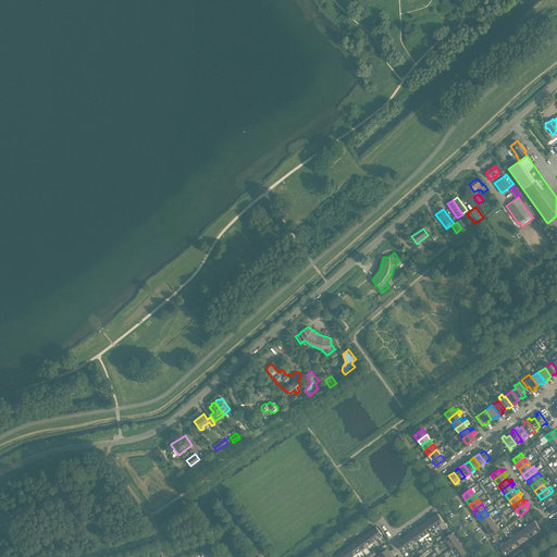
[(444,522),(437,514),(432,517),(438,525),(444,522)]
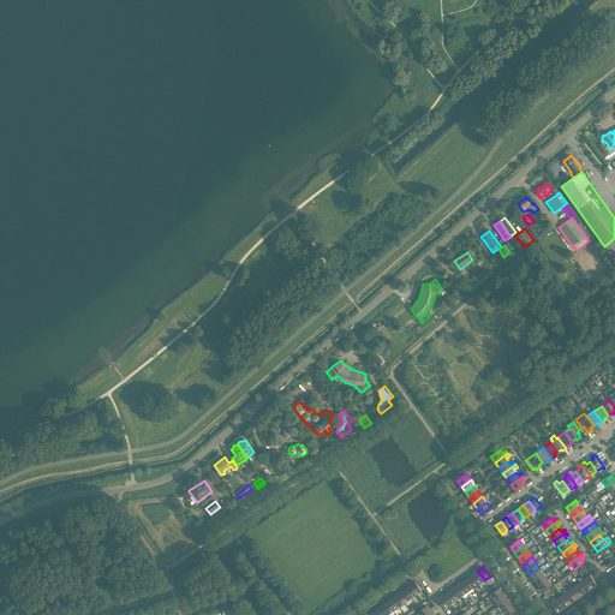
[(535,580),(543,573),(539,568),(530,574),(535,580)]
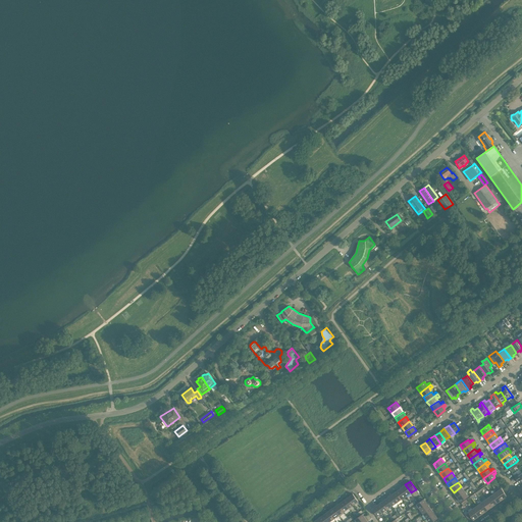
[(411,492),(405,484),(401,488),(406,496),(411,492)]
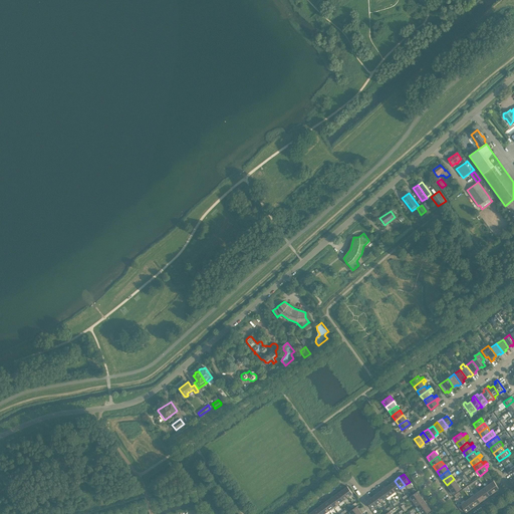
[(450,489),(458,484),(454,479),(447,485),(450,489)]
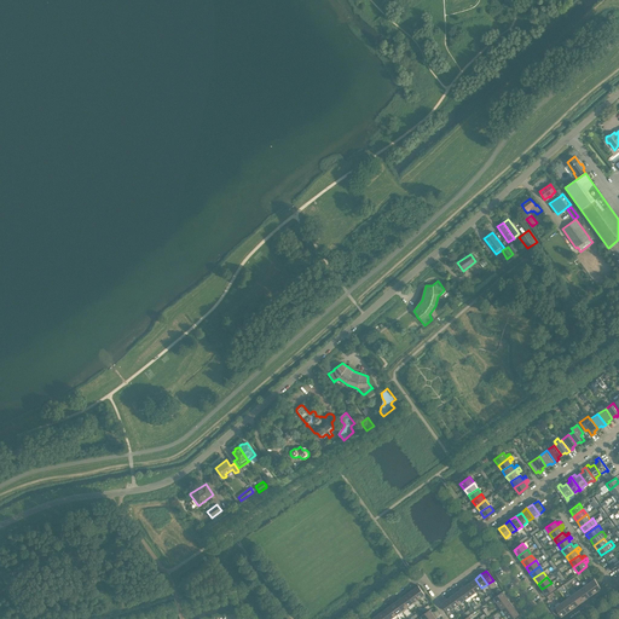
[(481,588),(475,579),(469,583),(476,593),(481,588)]
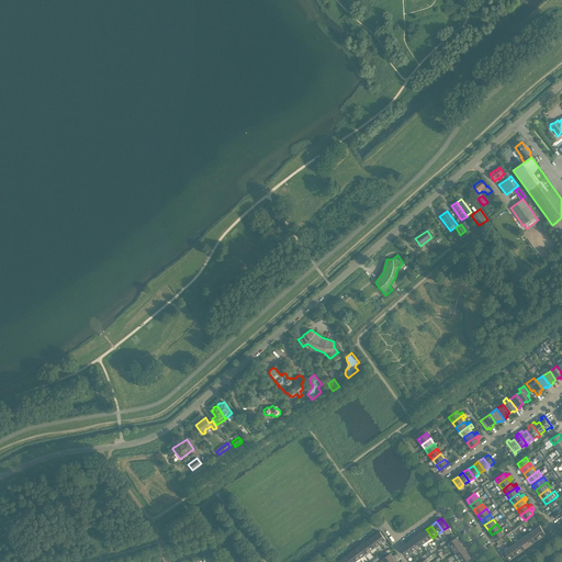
[(546,535),(539,526),(535,529),(540,538),(546,535)]
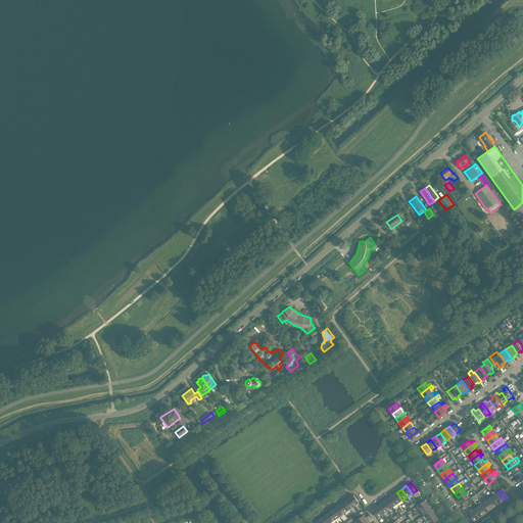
[(402,501),(396,492),(391,495),(397,504),(402,501)]
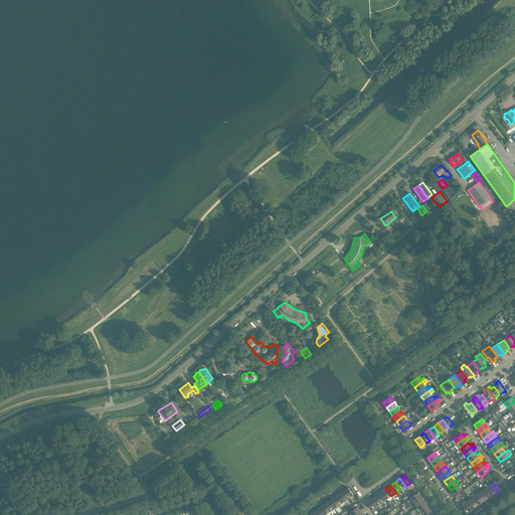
[(454,495),(462,490),(459,485),(451,490),(454,495)]
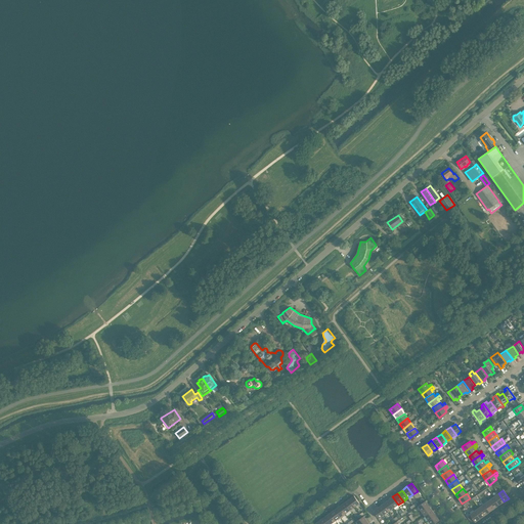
[(504,501),(498,493),(493,497),(499,505),(504,501)]
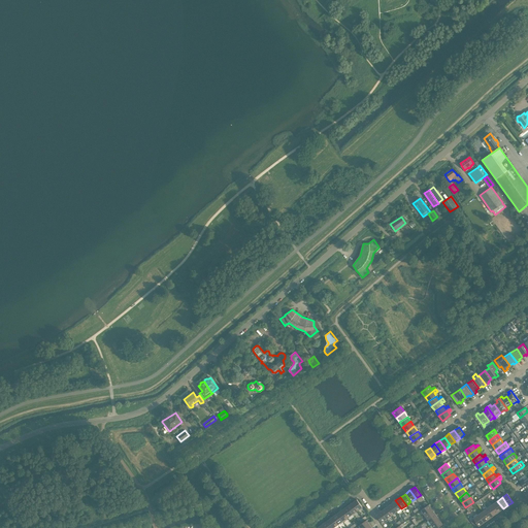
[(362,507),(357,499),(352,503),(357,510),(362,507)]
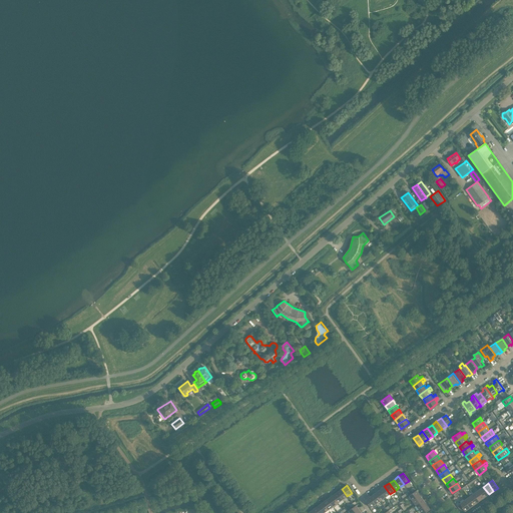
[(390,494),(384,486),(380,490),(385,497),(390,494)]
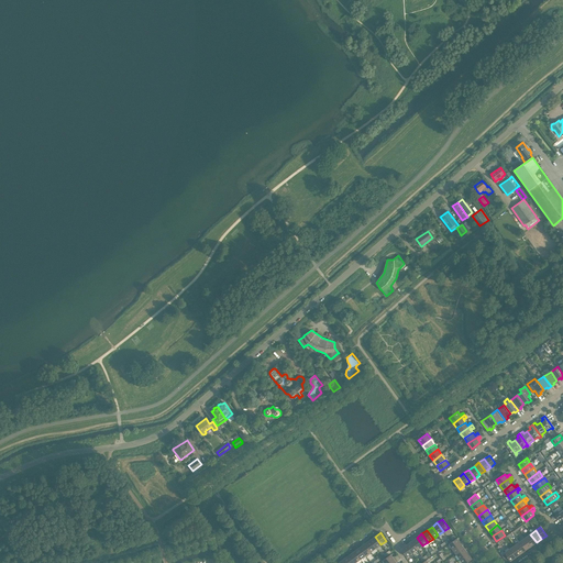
[(537,542),(530,534),(525,538),(531,547),(537,542)]
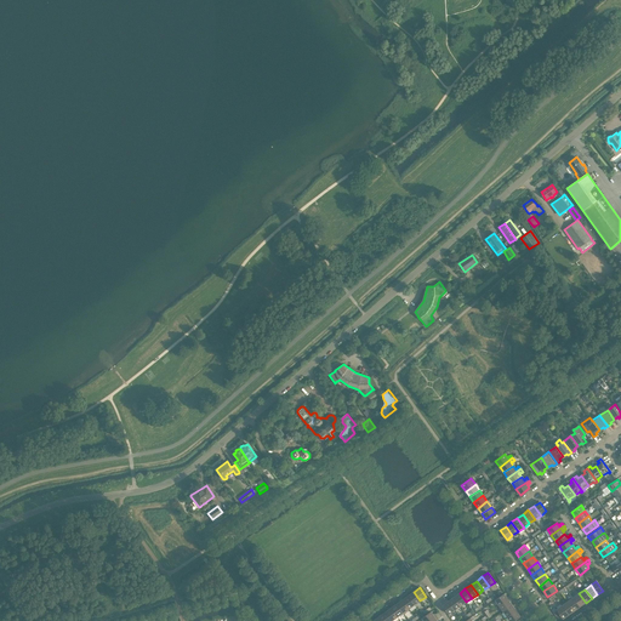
[(420,600),(414,592),(408,596),(415,605),(420,600)]
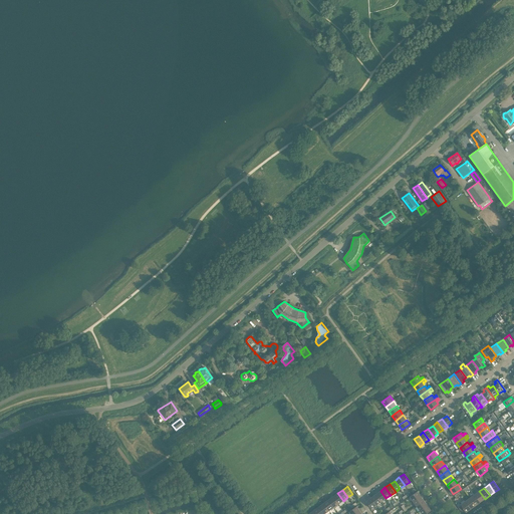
[(386,498),(380,491),(375,494),(381,502),(386,498)]
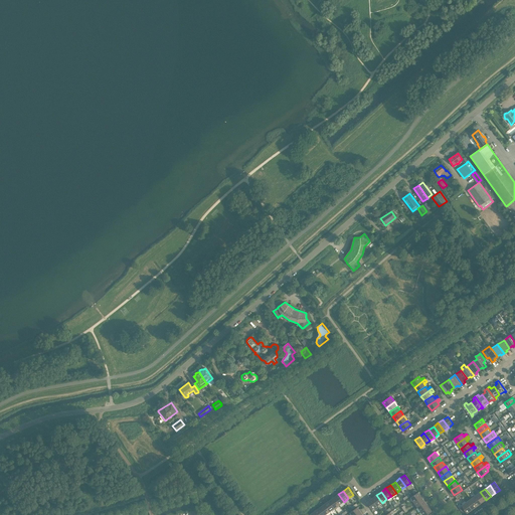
[(414,503),(421,497),(418,492),(410,498),(414,503)]
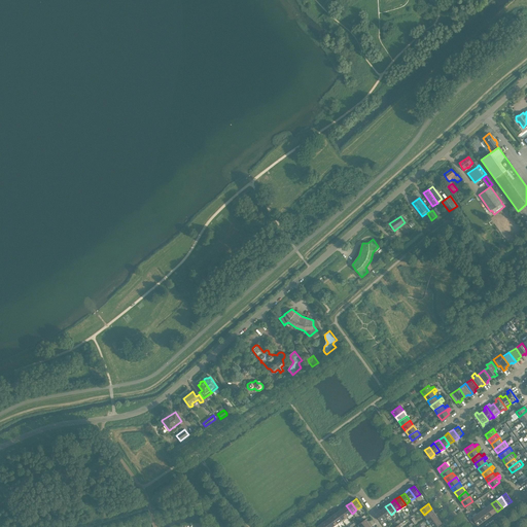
[(497,512),(491,503),(487,506),(492,515),(497,512)]
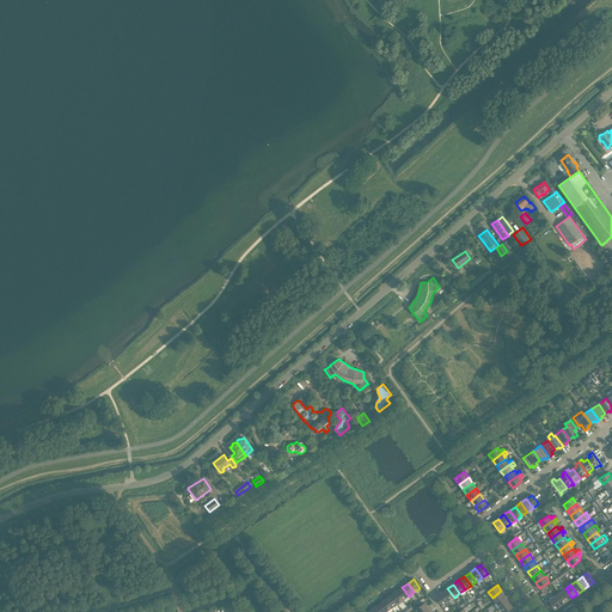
[(409,597),(402,587),(397,591),(403,600),(409,597)]
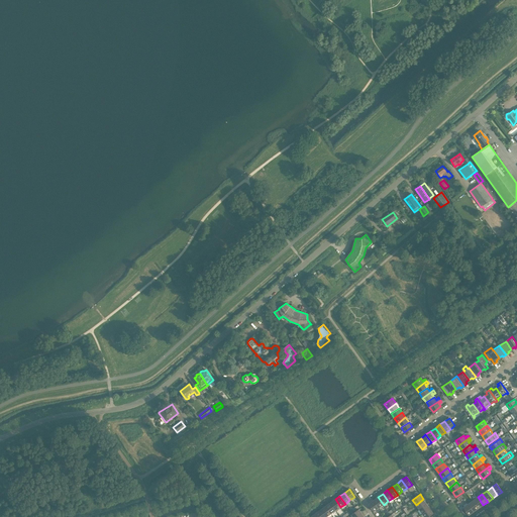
[(384,505),(378,497),(374,500),(379,508),(384,505)]
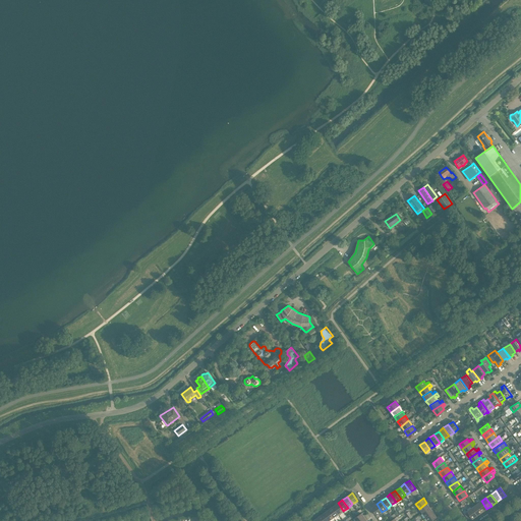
[(486,509),(481,501),(476,505),(482,512),(486,509)]
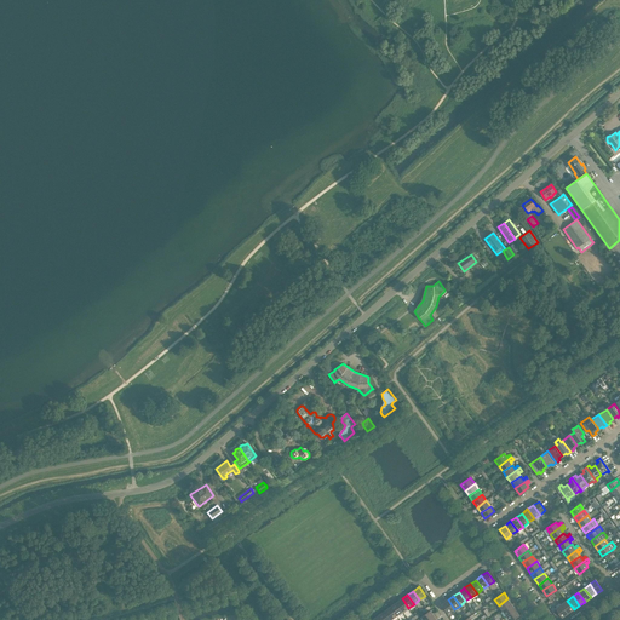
[(408,608),(402,598),(396,603),(403,612),(408,608)]
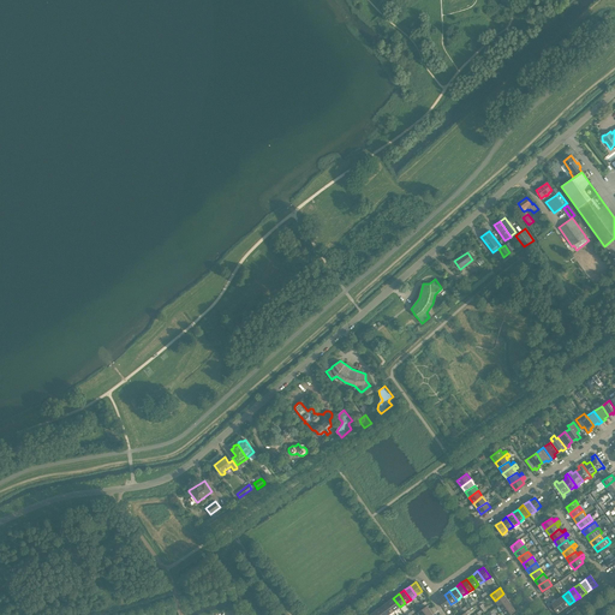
[(499,605),(507,599),(503,593),(495,601),(499,605)]
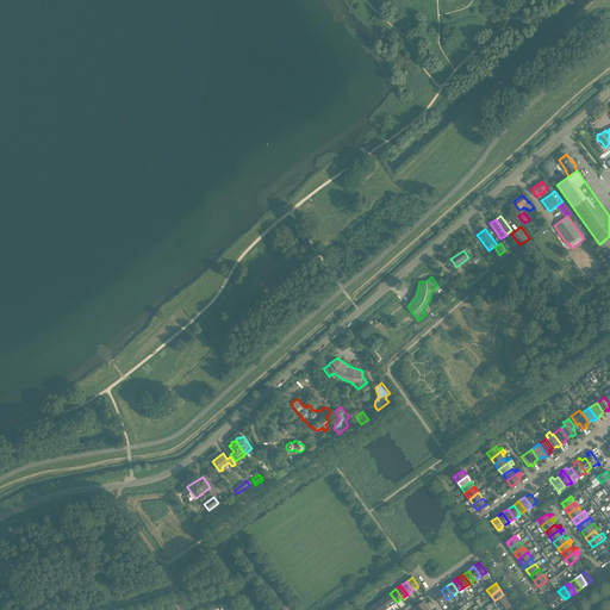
[(447,599),(441,590),(435,595),(441,603),(447,599)]
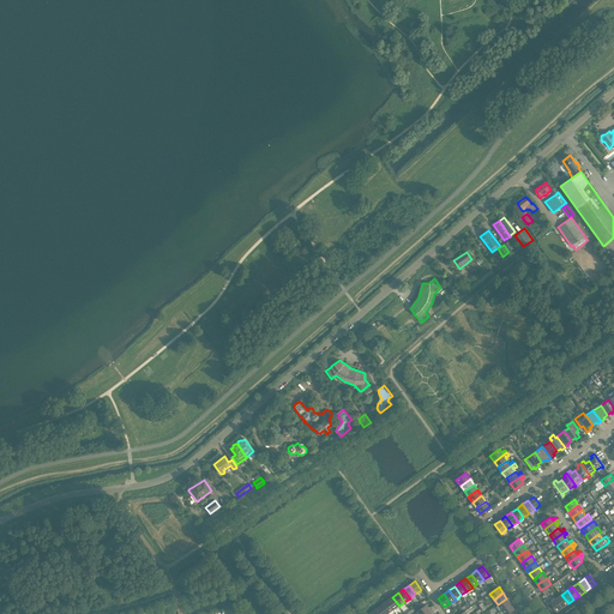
[(569,603),(561,595),(555,599),(563,608),(569,603)]
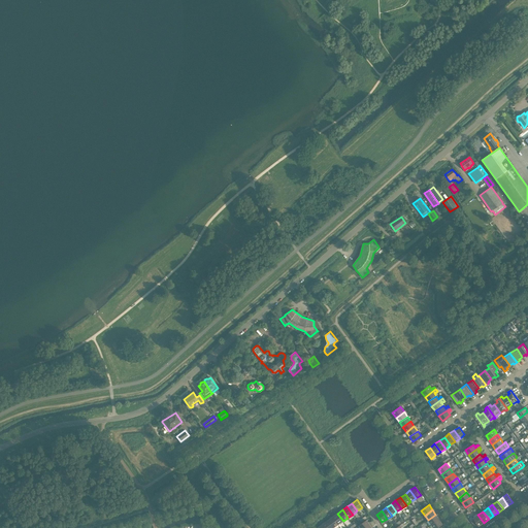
[(343,521),(337,514),(332,517),(338,525),(343,521)]
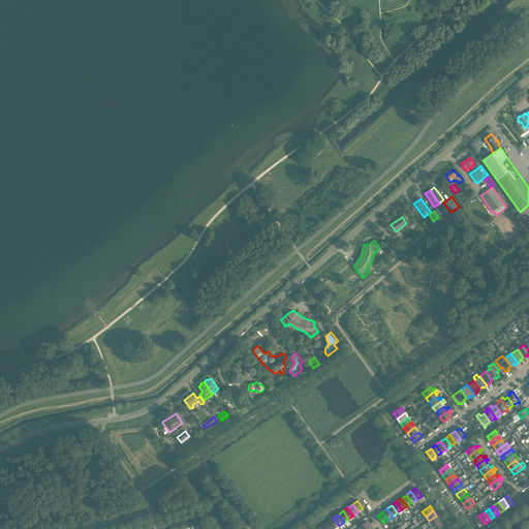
[(432,526),(440,520),(436,516),(429,521),(432,526)]
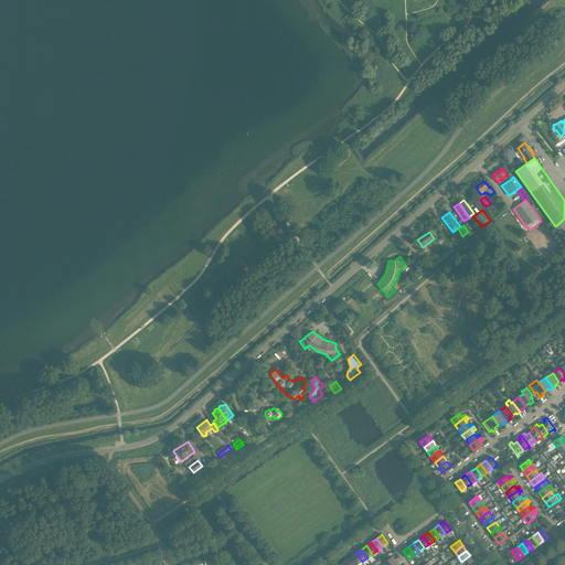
[(518,560),(511,551),(507,554),(507,555),(512,563),(518,560)]
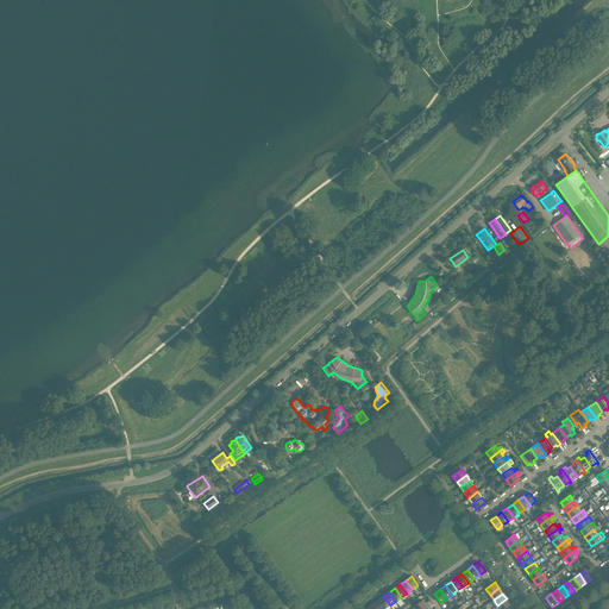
[(390,606),(383,596),(378,600),(384,608),(390,606)]
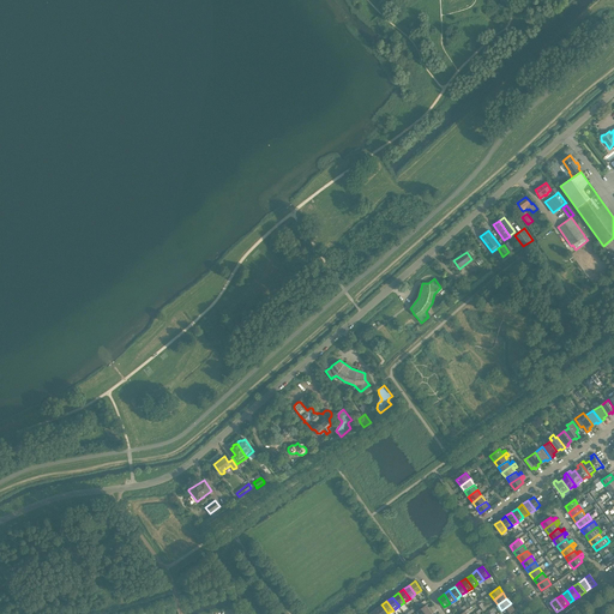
[(504,613),(507,613),(515,609),(511,603),(501,611),(504,613)]
